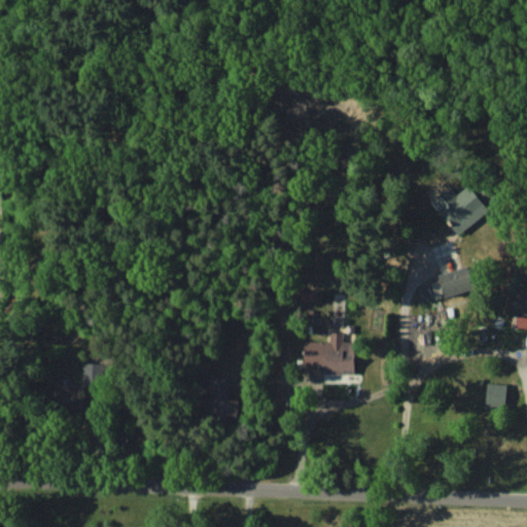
[(458,234),(489,210),(469,184),(457,194),(450,185),(431,200),(458,234)]
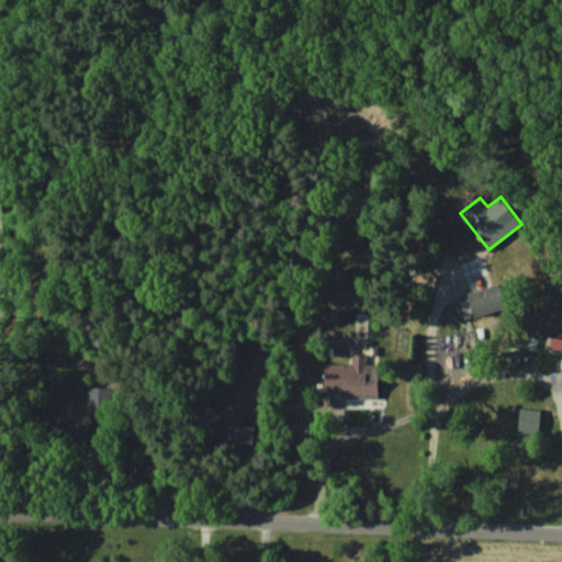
[(509,304),(502,281),(467,292),(468,299),(461,301),(465,317),(509,304)]
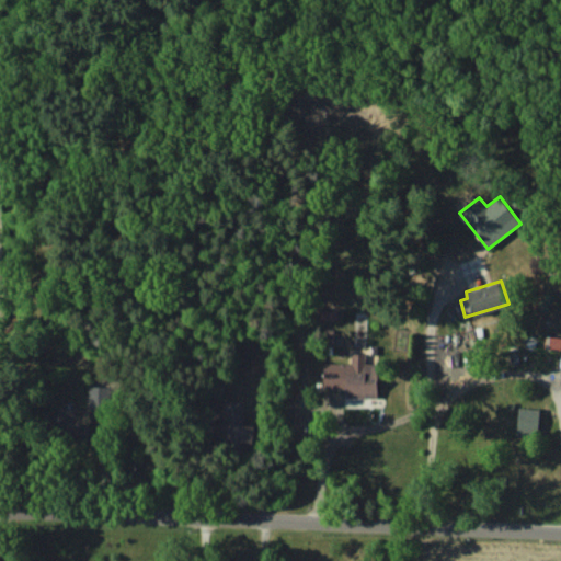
[(560,335),(546,335),(546,348),(560,348),(560,335)]
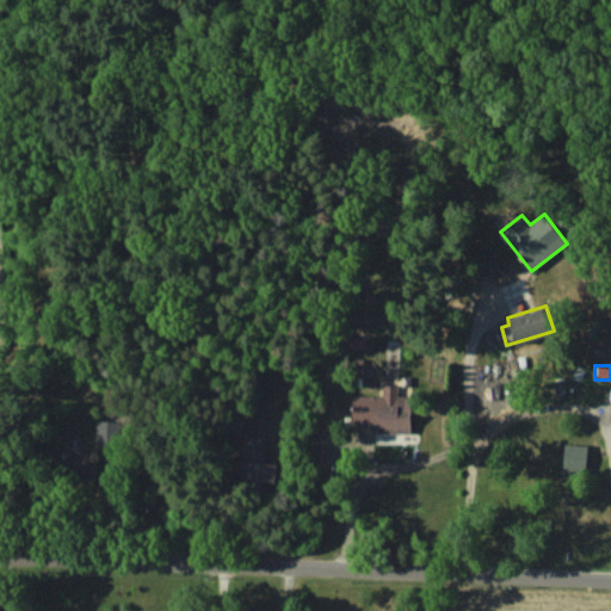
[(376,432),(411,433),(412,402),(397,401),(397,383),(383,382),(382,395),(353,394),(352,421),(376,423),(376,432)]
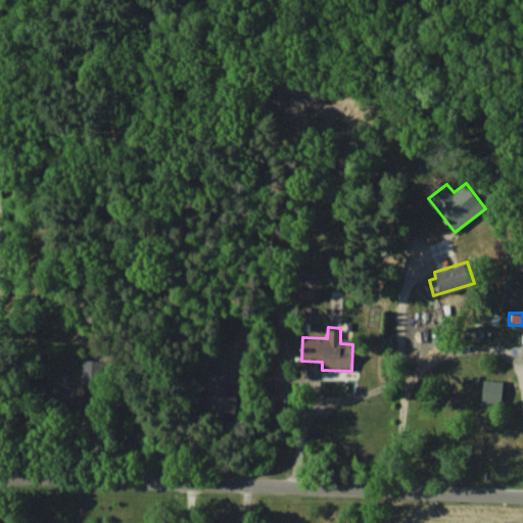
[(237,395),(227,395),(228,374),(205,373),(204,418),(236,419),(237,395)]
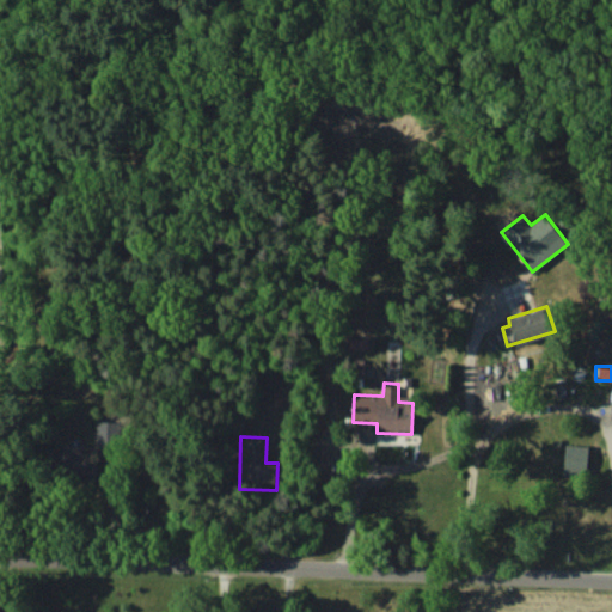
[(589,447),(568,442),(562,472),(585,476),(589,447)]
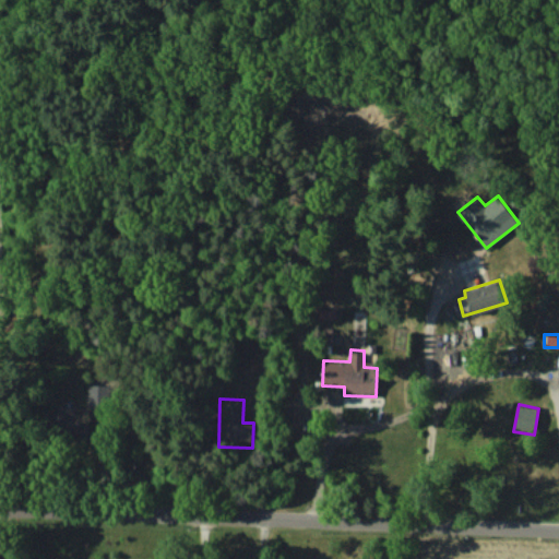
[(82,418),(50,414),(48,432),(73,436),(73,433),(80,433),(82,418)]
